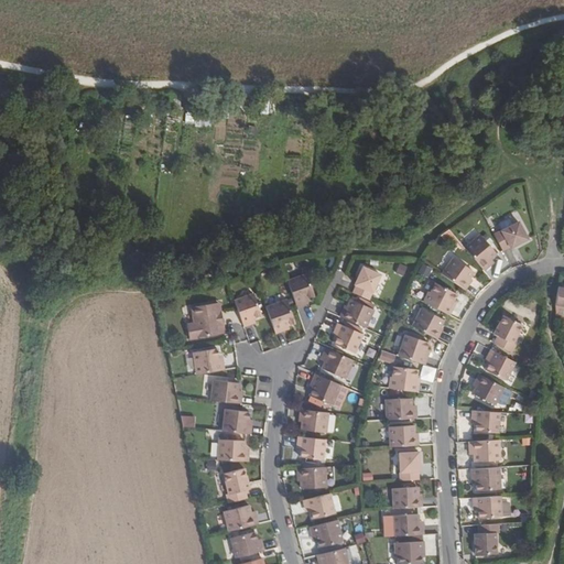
[(185,114),(185,127),(209,126),(209,114),(185,114)]
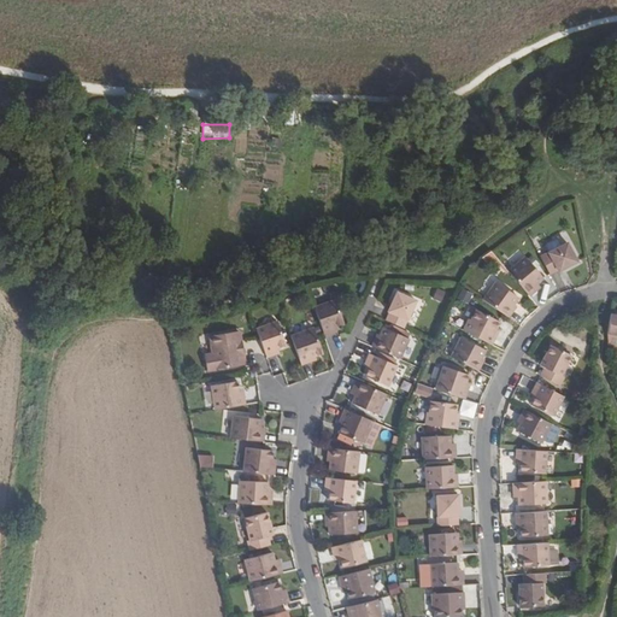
[(566,242),(540,256),(550,274),(558,269),(558,270),(577,260),(566,242)]
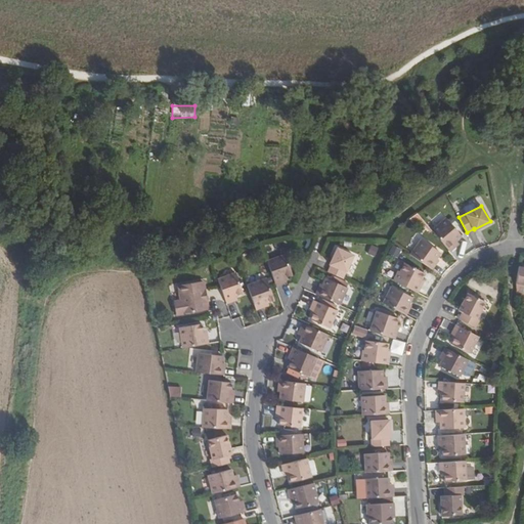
[(446,218),(432,230),(449,251),(455,246),(453,243),(456,241),(462,235),(446,218)]
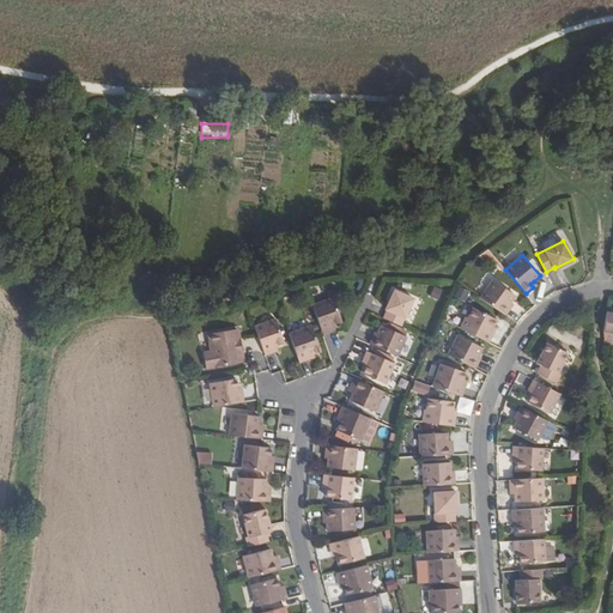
[(491,277),(478,296),(503,314),(509,305),(507,304),(509,301),(514,293),(491,277)]
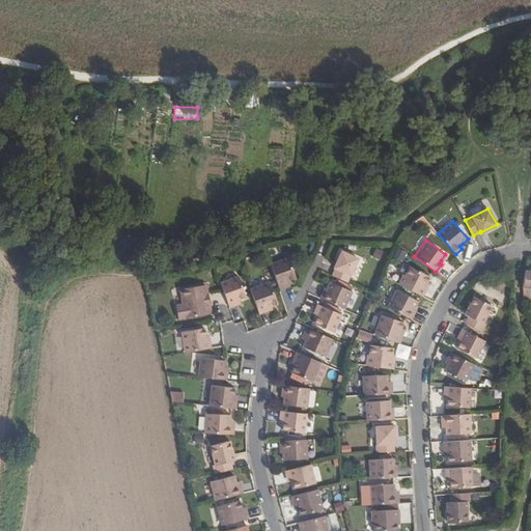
[(320,241),(311,241),(311,243),(314,244),(312,251),(315,252),(318,245),(320,241)]
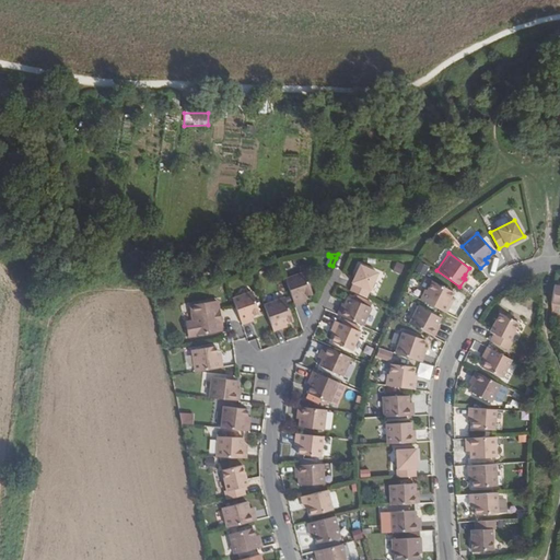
[(424,275),(429,266),(420,261),(416,270),(424,275)]
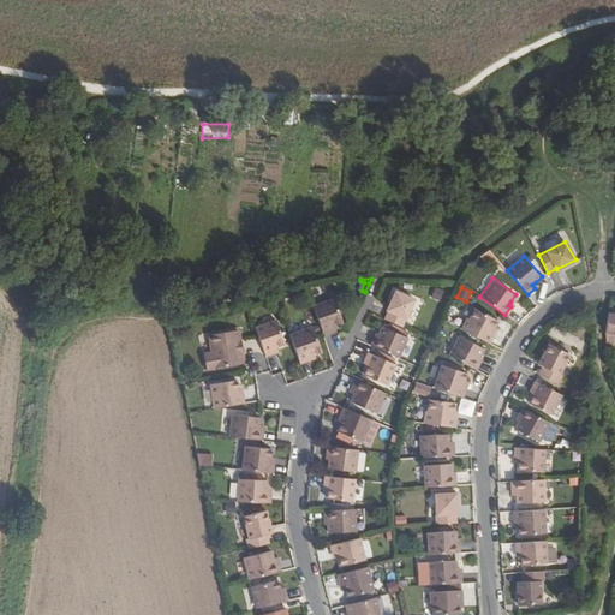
[(388,311),(384,318),(402,327),(415,299),(395,291),(387,310),(388,311)]
